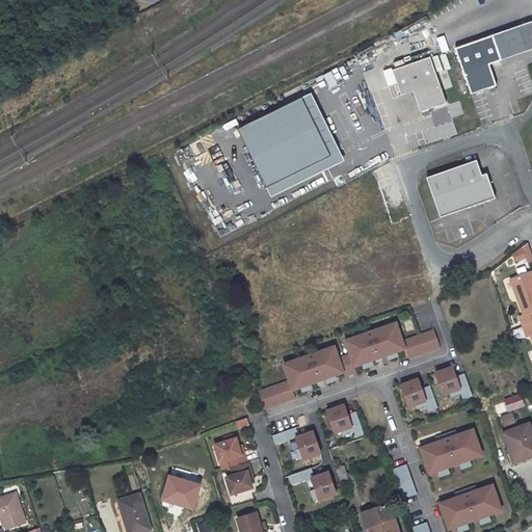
[(471,101),(497,91),(486,58),(531,44),(531,23),(453,52),(471,101)]
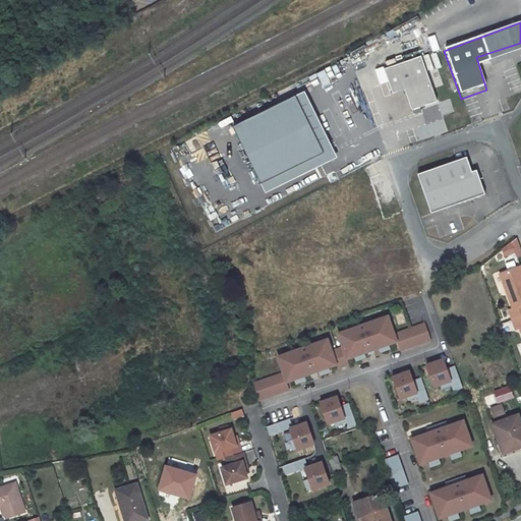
[(420,60),(384,72),(393,98),(405,94),(412,115),(438,107),(420,60)]
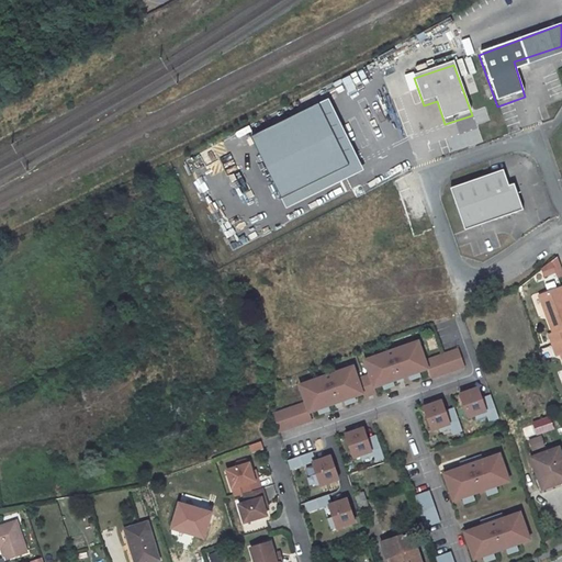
[(503,170),(450,189),(464,231),(523,210),(514,183),(508,186),(503,170)]
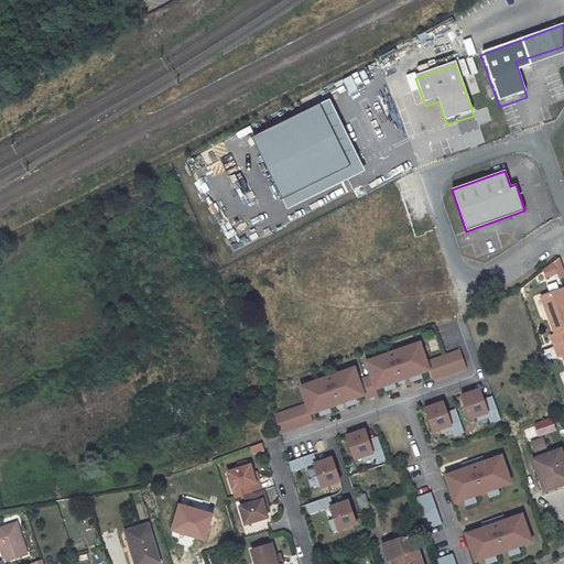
[(541,266),(548,291),(555,289),(554,280),(563,277),(560,261),(541,266)]
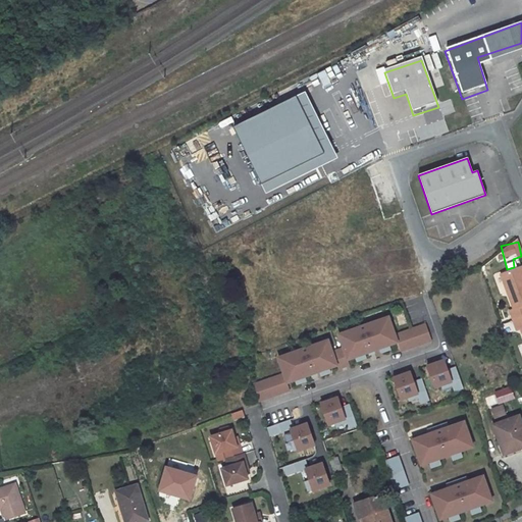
[(521,267),(502,274),(514,310),(510,311),(514,320),(521,316),(521,267)]
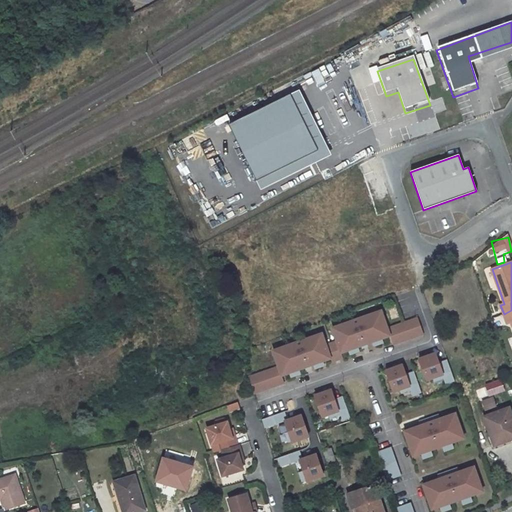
[(339,352),(388,338),(380,311),(323,326),(325,332),(268,348),(273,367),(247,375),(252,393),(284,384),(281,375),(341,358),(339,352)]
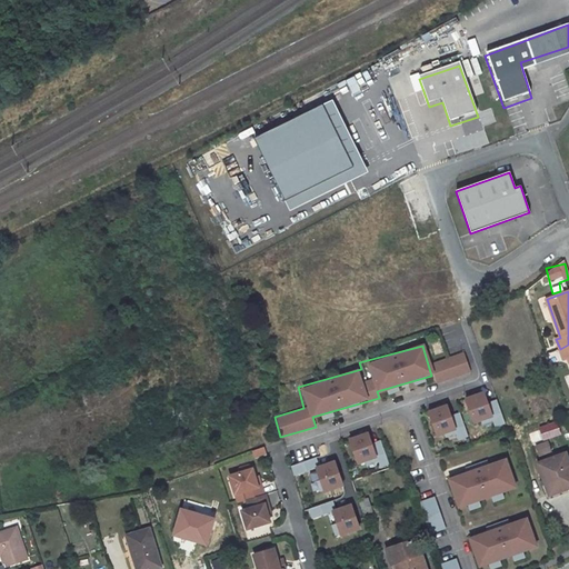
[(436,385),(470,371),(462,351),(428,365),(436,385)]
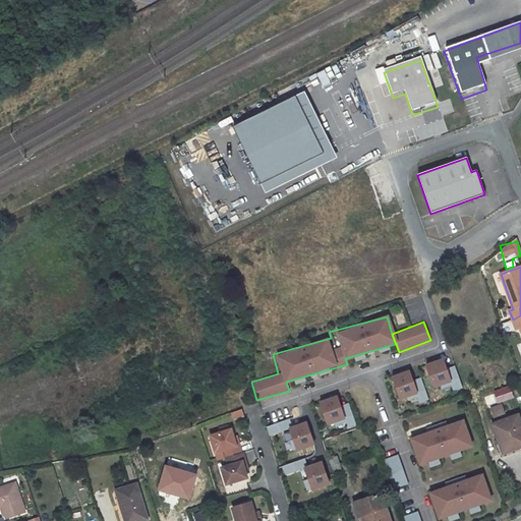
[(421,364),(430,390),(449,383),(452,392),(462,388),(453,365),(445,368),(441,357),(421,364)]
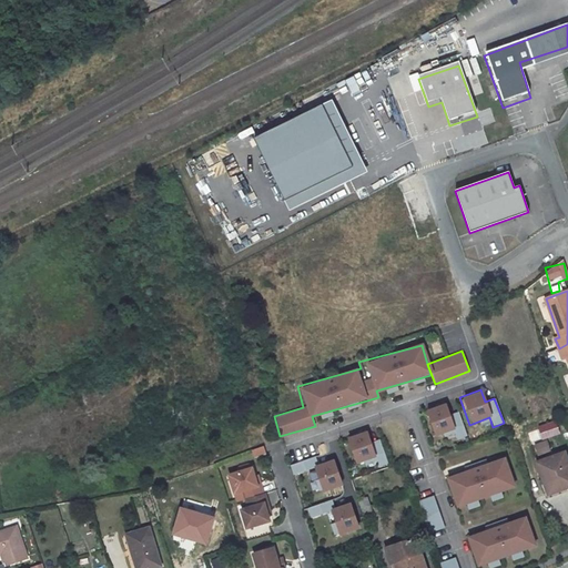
[(429,437),(443,435),(445,442),(465,437),(459,412),(447,414),(445,404),(424,408),(429,437)]
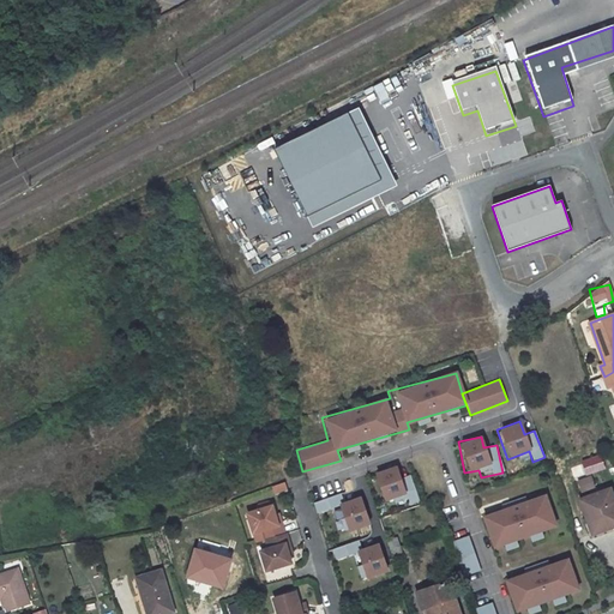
[(396,467),(372,473),(380,503),(403,495),(407,505),(416,501),(409,475),(399,477),(396,467)]
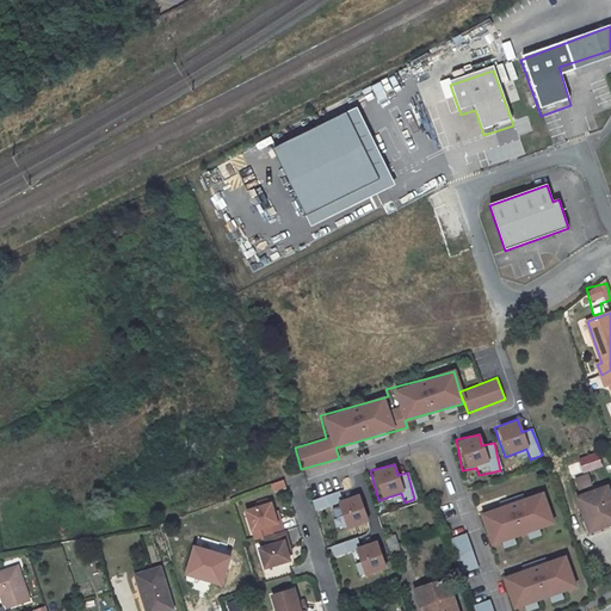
[(573,477),(575,489),(591,486),(588,474),(573,477)]
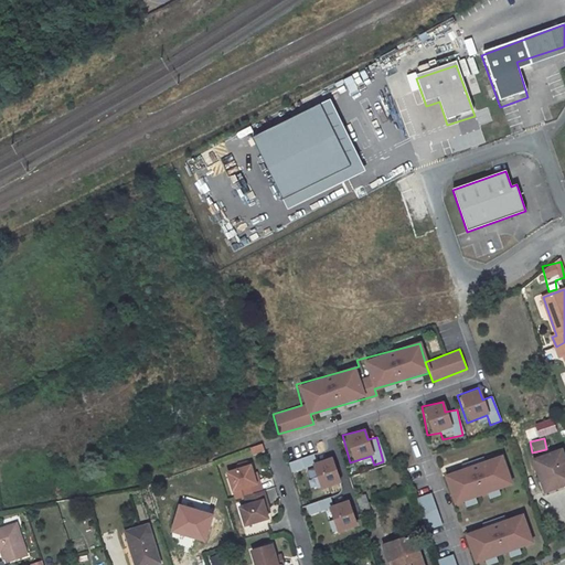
[(249,448),(252,456),(264,451),(262,444),(249,448)]
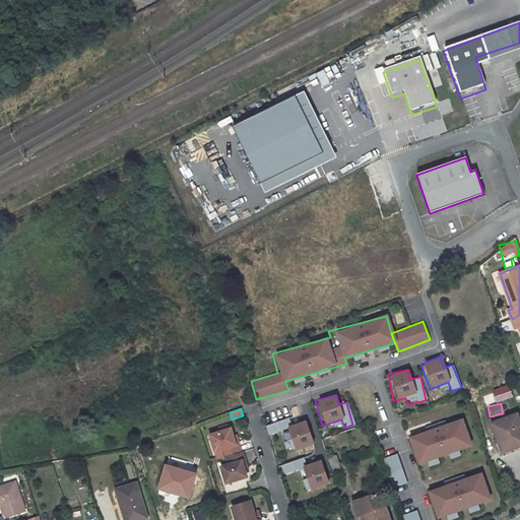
[(519,420),(518,415),(492,424),(502,452),(519,445),(519,420)]
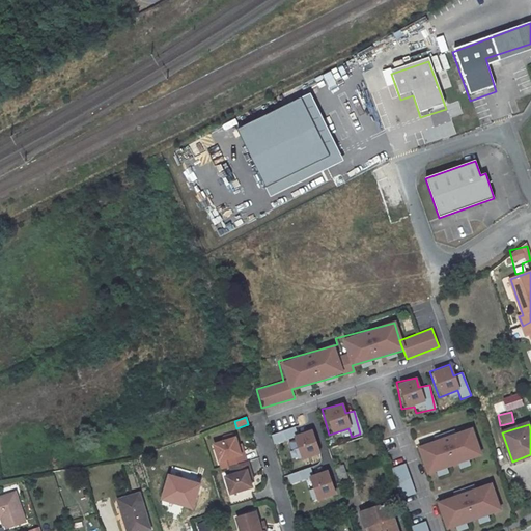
[(294,427),(270,435),(273,444),(291,439),(298,460),(318,454),(311,429),(296,434),(294,427)]
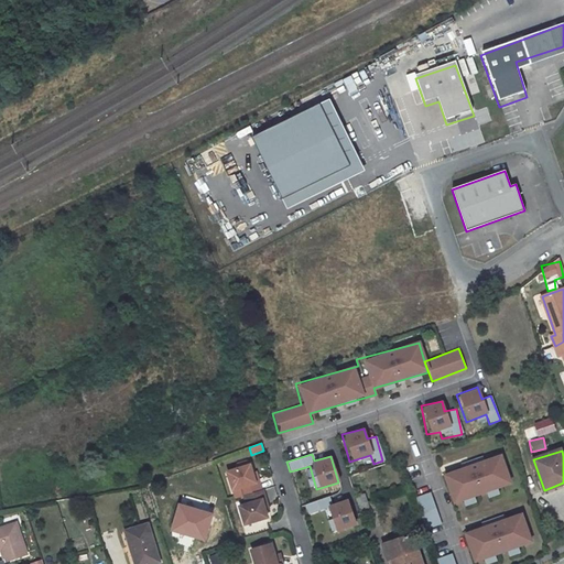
[(501,455),(441,473),(449,503),(510,486),(501,455)]
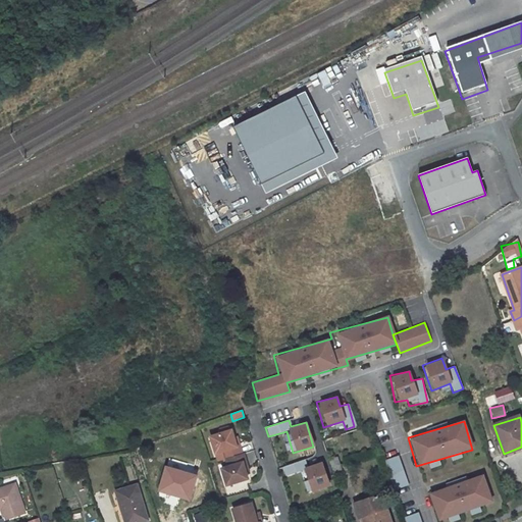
[(220,433),(229,430),(227,424),(219,427),(220,433)]
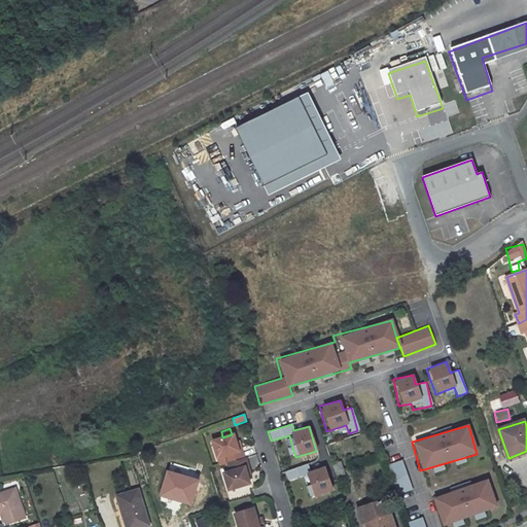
[(213,440),(218,457),(224,455),(226,463),(230,462),(245,458),(242,449),(239,450),(236,441),(234,434),(232,434),(222,437),(213,440)]
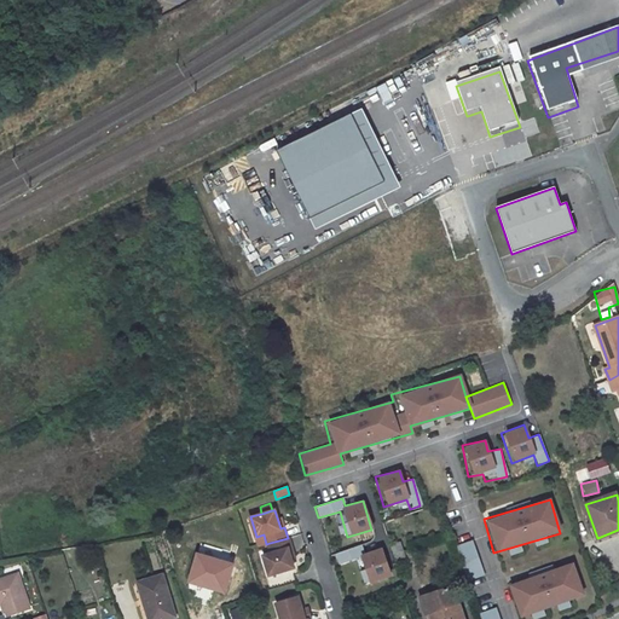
[(293,559),(290,548),(294,547),(291,537),(288,538),(270,543),(272,553),(266,554),(272,574),(296,567),(293,559)]
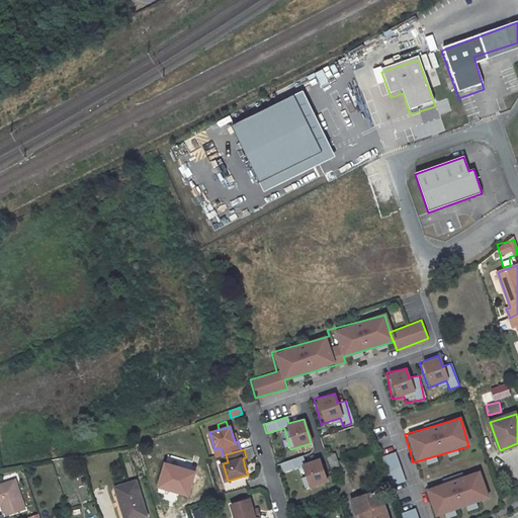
[(395,451),(379,457),(389,486),(405,481),(395,451)]
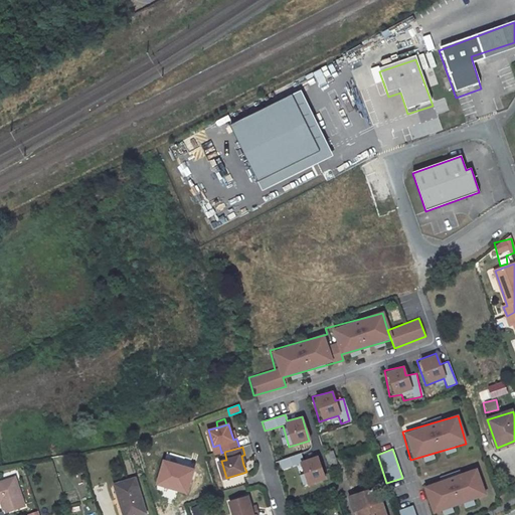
[(326,453),(332,471),(339,469),(333,451),(326,453)]
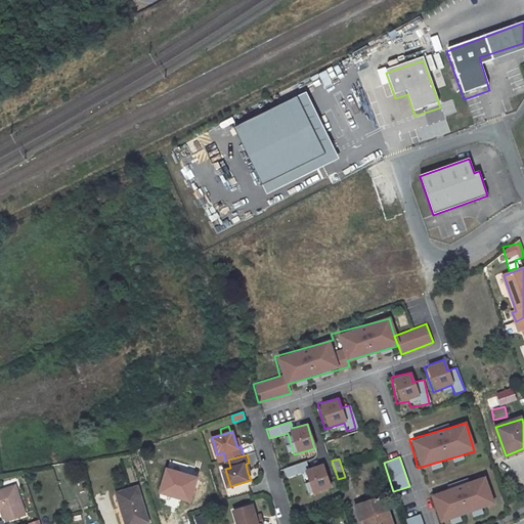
[(286,478),(302,473),(309,494),(329,488),(321,464),(307,468),(305,462),(284,469),(286,478)]
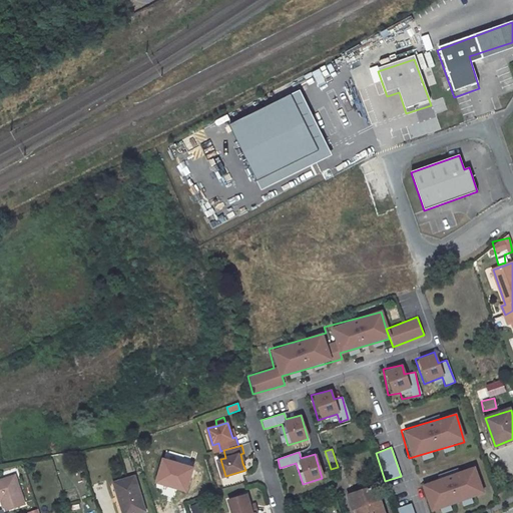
[(192,468),(163,460),(157,482),(186,491),(192,468)]
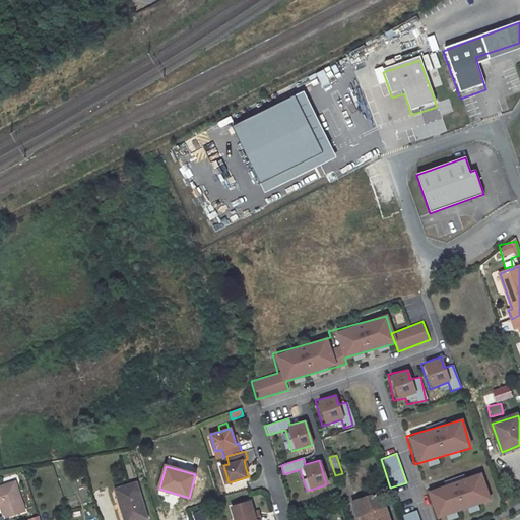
[(425,490),(434,519),(467,509),(468,513),(477,510),(476,505),(489,501),(480,473),(425,490)]
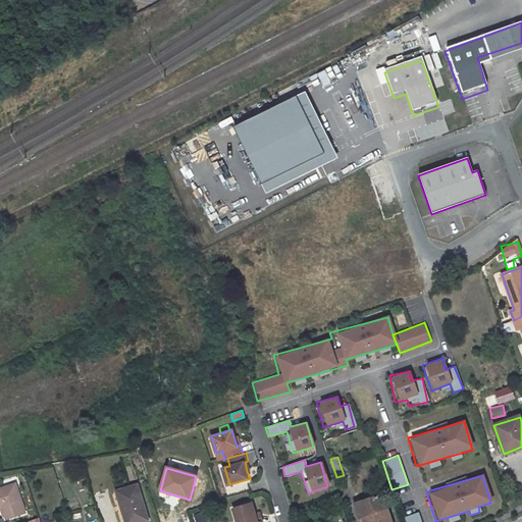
[(5,521),(25,514),(16,484),(0,489),(0,510),(2,510),(5,519),(5,521)]
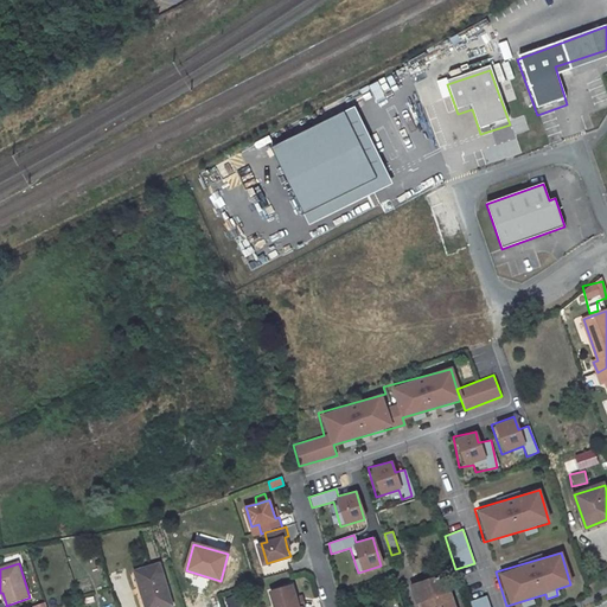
[(135,572),(146,606),(165,606),(172,605),(159,564),(135,572)]
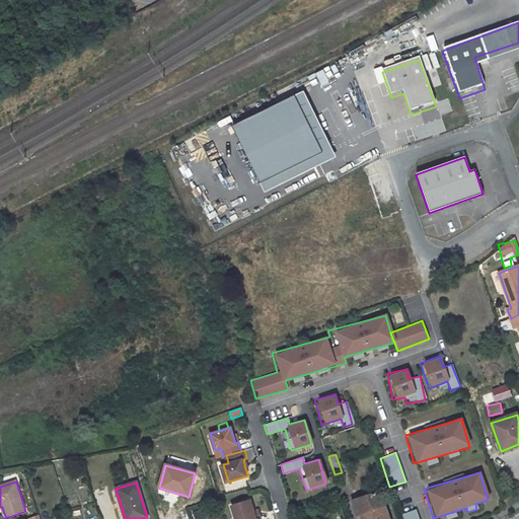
[(359,514),(360,518),(388,518),(380,492),(357,500),(361,514),(359,514)]
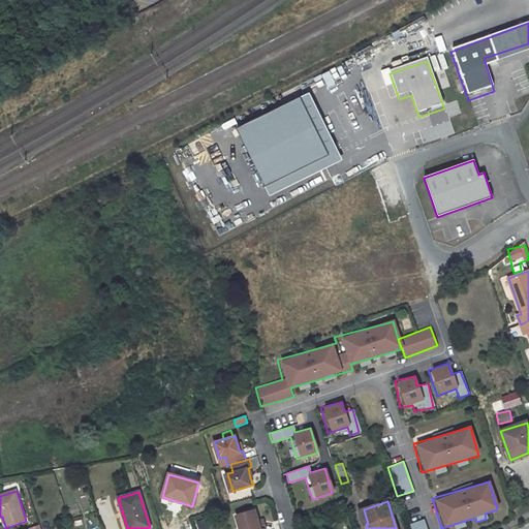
[(260,528),(259,528),(257,519),(254,510),(236,517),(239,528),(262,528),(260,528)]
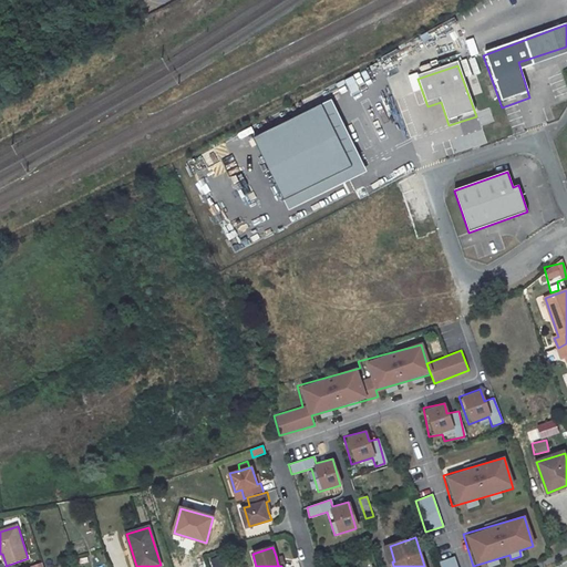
[(223,566),(219,556),(209,560),(210,566),(223,566)]
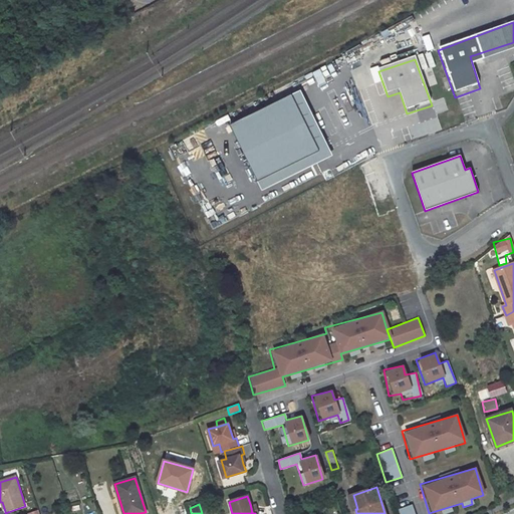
[(415,513),(412,504),(396,509),(397,513),(415,513)]
